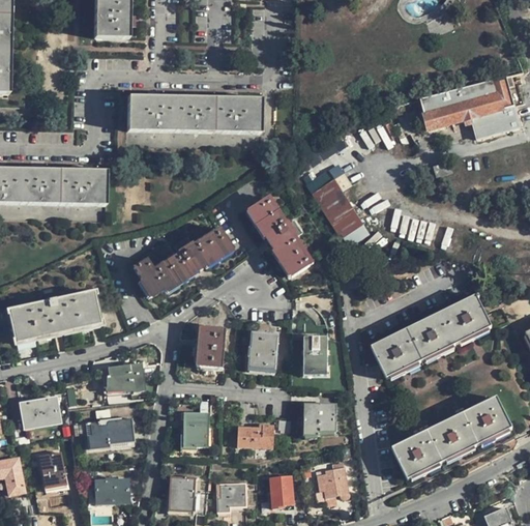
[(0,0),(0,91),(8,92),(10,0),(0,0)]
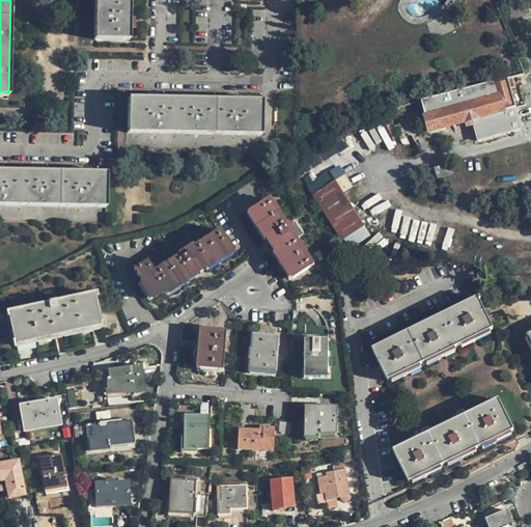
[(93,0),(94,19),(93,33),(128,34),(128,19),(128,8),(128,0),(93,0)]
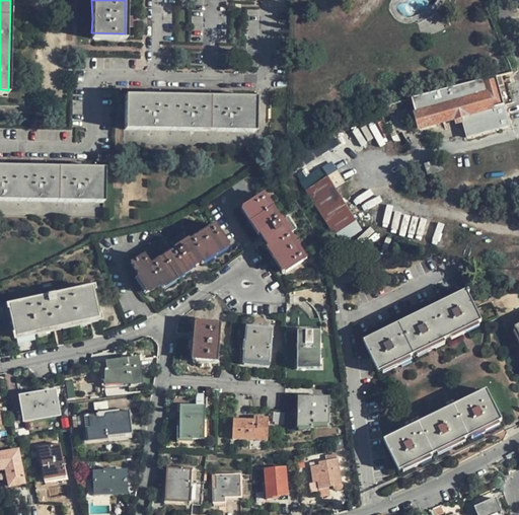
[(496,73),(498,82),(504,80),(501,71),(496,73)]
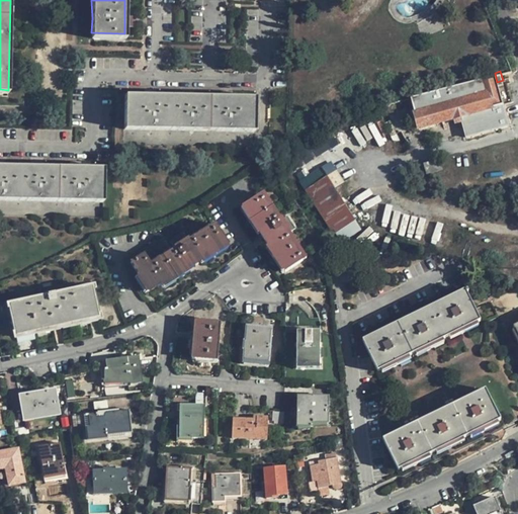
[(492,74),(451,85),(461,117),(465,134),(509,121),(497,82),(495,73),(492,74)]
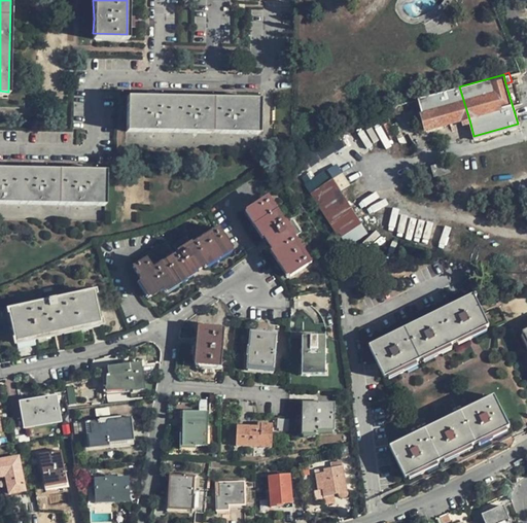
[(469,119),(459,86),(415,99),(425,134),(469,119)]
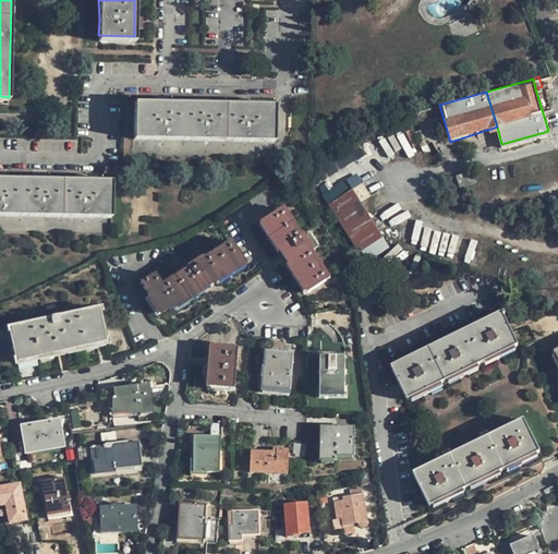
[(276,100),(250,100),(238,100),(208,100),(196,99),(168,99),(156,99),(135,99),(135,139),(276,141),(276,100)]
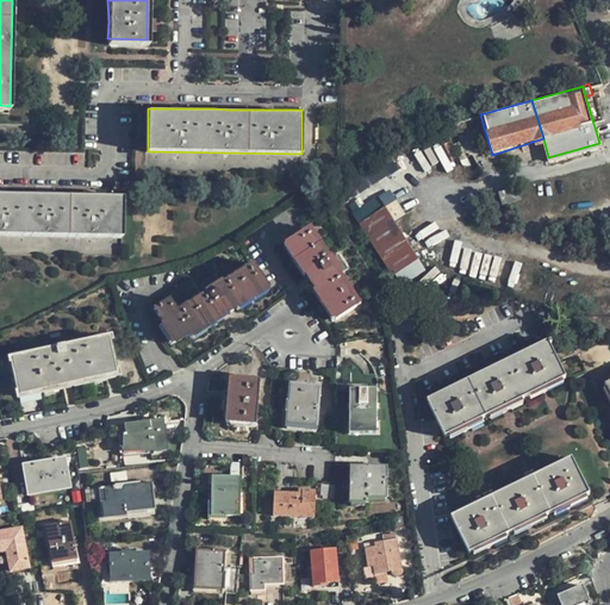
[(353,207),(360,217),(386,200),(380,191),(353,207)]
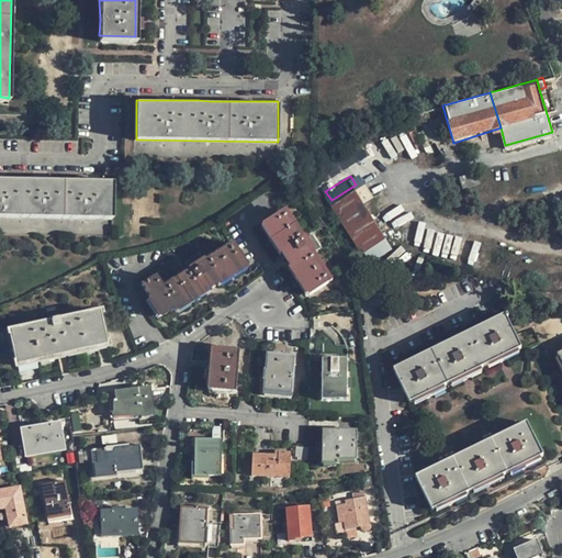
[(112,178),(87,178),(76,178),(45,177),(34,177),(4,177),(0,177),(0,212),(112,213),(112,178)]
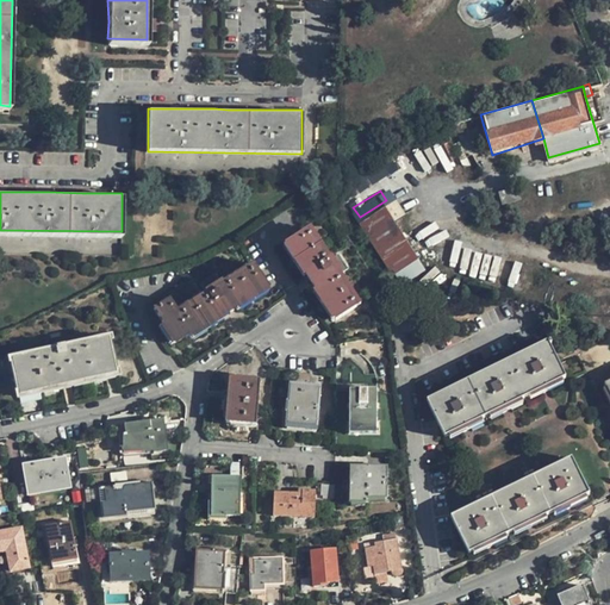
[(398,195),(387,200),(394,213),(404,209),(398,195)]
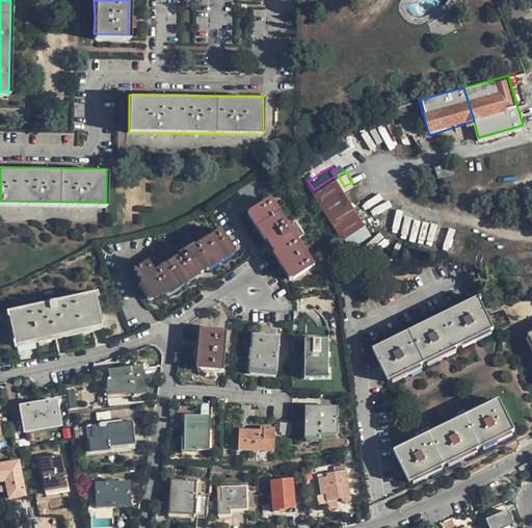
[(346,237),(353,248),(374,236),(338,179),(337,179),(315,193),(343,238),(345,237),(346,237)]
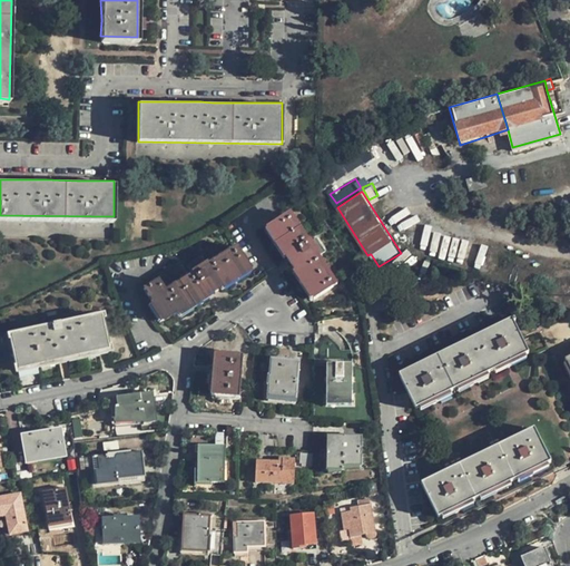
[(335,282),(288,212),(268,225),(314,295),(335,282)]
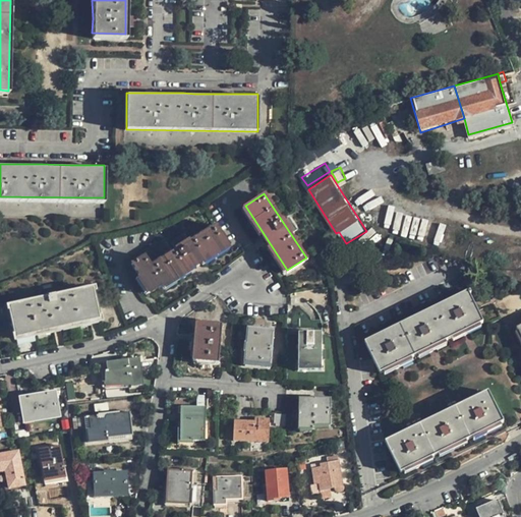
[(298,227),(289,213),(284,217),(293,230),(298,227)]
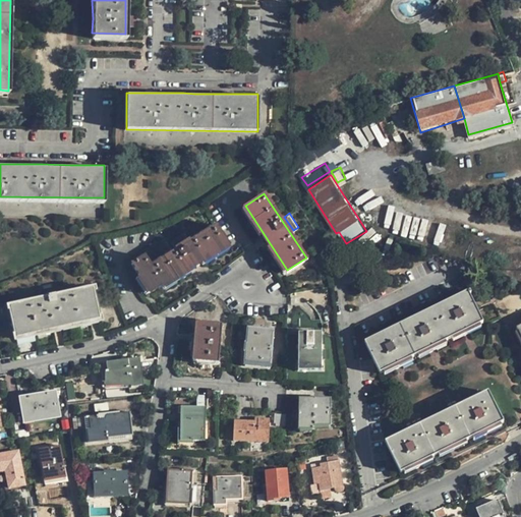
[(146,291),(226,241),(213,221),(186,237),(183,233),(170,241),(174,246),(149,262),(141,252),(129,260),(137,272),(134,274),(146,291)]
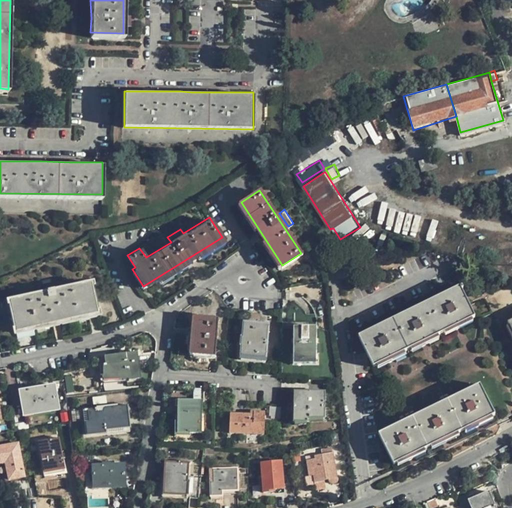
[(12,327),(96,308),(89,277),(51,285),(50,281),(44,283),(45,286),(5,295),(12,327)]
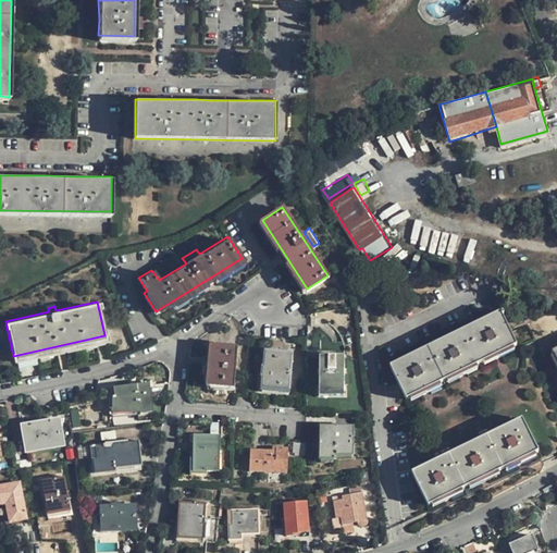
[(408,401),(514,346),(495,310),(390,363),(408,401)]
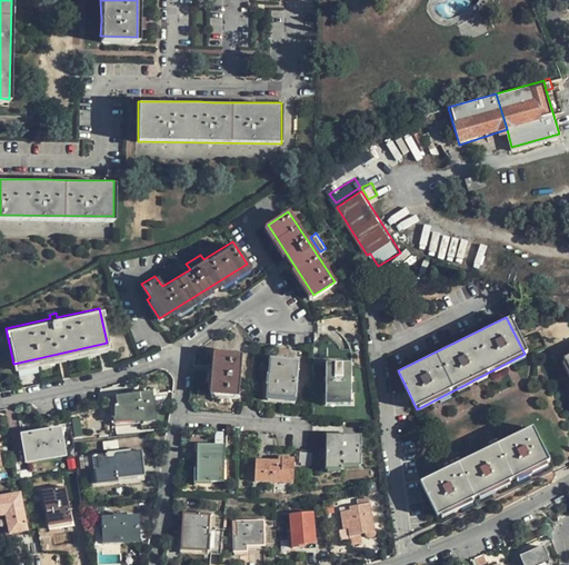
[(238,390),(241,350),(215,348),(210,389),(238,392),(238,390)]
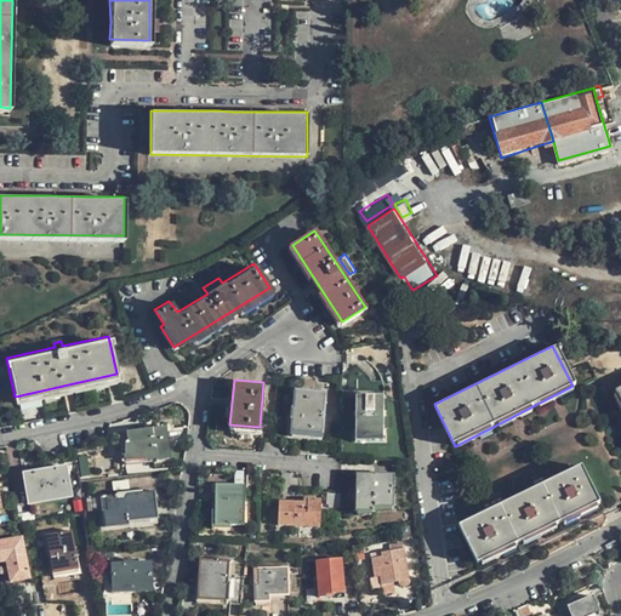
[(322,431),(326,388),(296,386),(294,403),(291,403),(290,415),(292,415),(291,428),(322,431)]
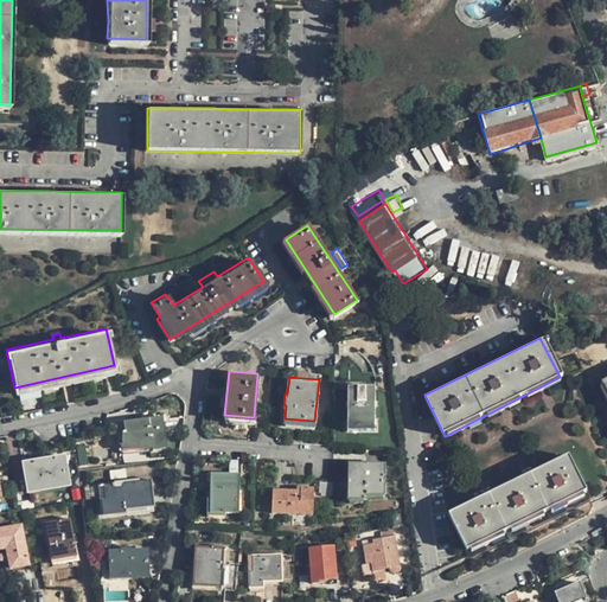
[(374,428),(374,384),(347,384),(346,428),(374,428)]
